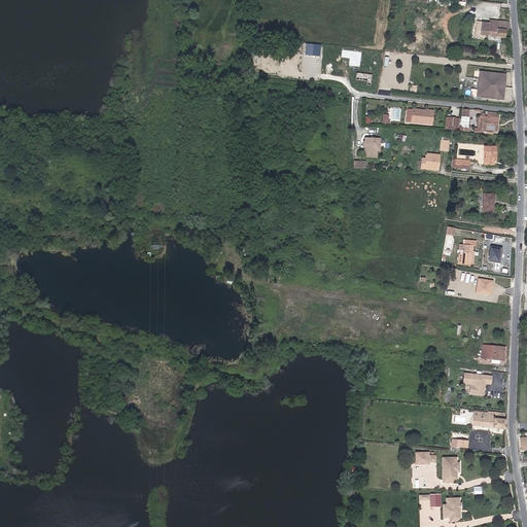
[(510,30),(508,23),(493,20),(490,20),(490,23),(482,22),(481,30),(477,30),(476,36),(484,37),(485,35),(505,38),(506,29),(510,30)]
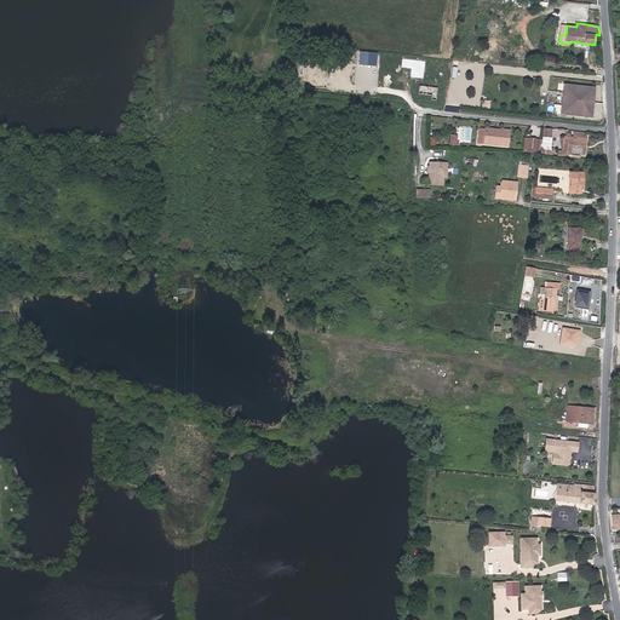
[(595,119),(597,86),(589,86),(589,87),(574,86),(574,85),(566,84),(563,115),(570,116),(572,114),(586,116),(585,118),(595,119)]
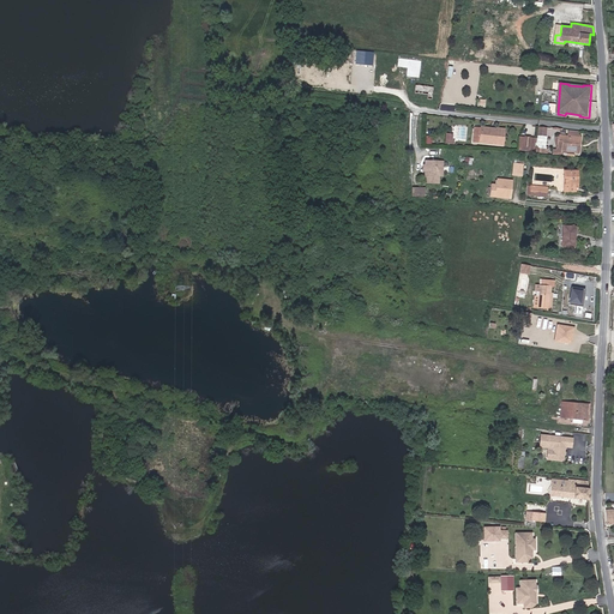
[(415,97),(428,100),(428,104),(433,104),(434,91),(416,89),(415,97)]
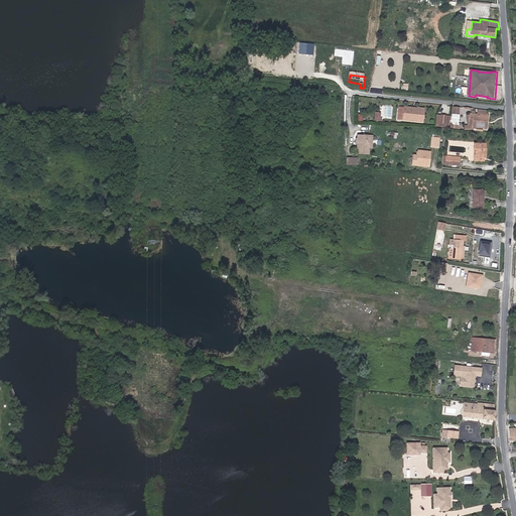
[(412,106),(404,106),(399,106),(398,119),(424,121),(425,107),(419,107),(418,109),(412,108),(412,106)]
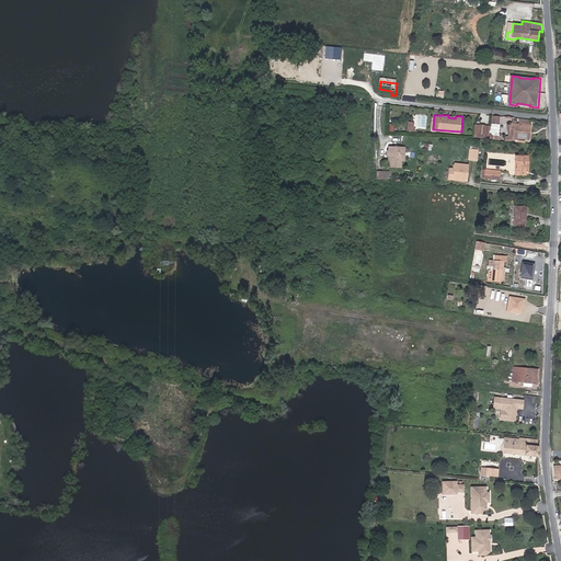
[(492,115),(490,139),(500,139),(502,115),(492,115)]
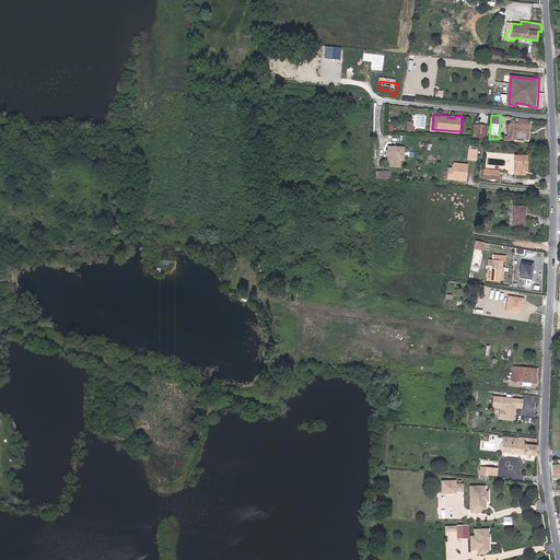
[(513,137),(529,138),(531,124),(511,121),(509,132),(513,133),(513,137)]
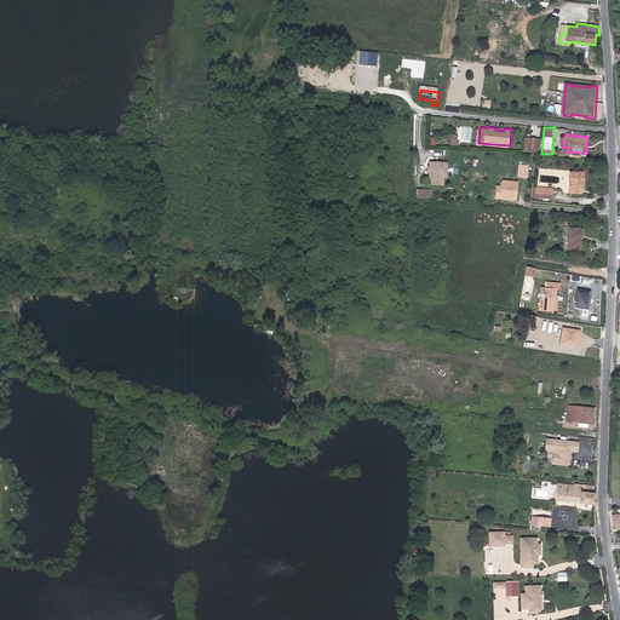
[(442,179),(443,165),(430,164),(430,168),(428,168),(428,174),(429,174),(429,185),(442,187),(442,179)]
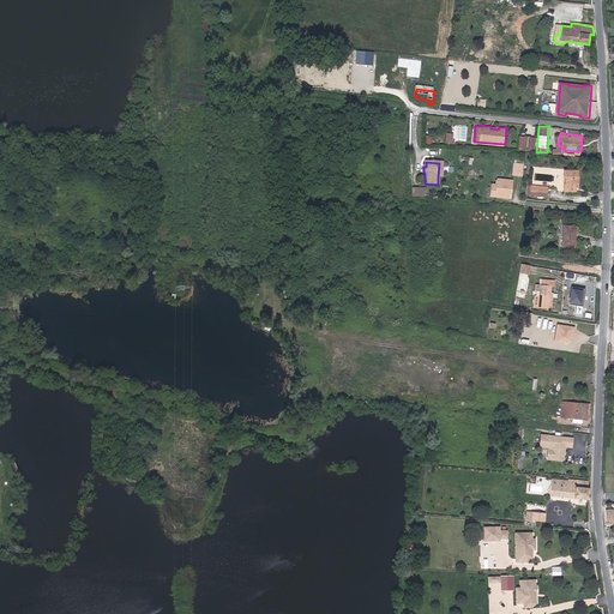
[(523,175),(523,162),(513,162),(512,174),(523,175)]
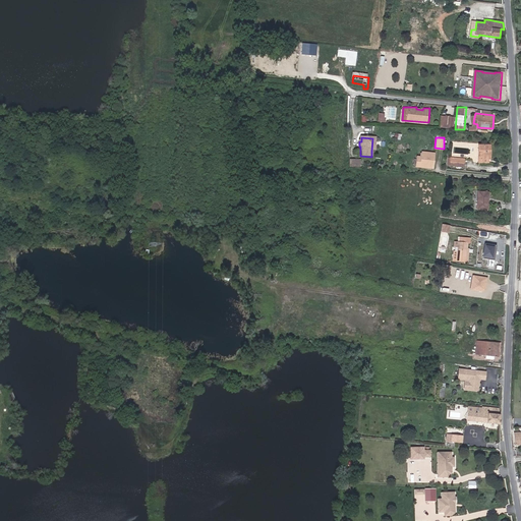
[(489,160),(489,146),(479,146),(479,163),(488,163),(488,160),(489,160)]
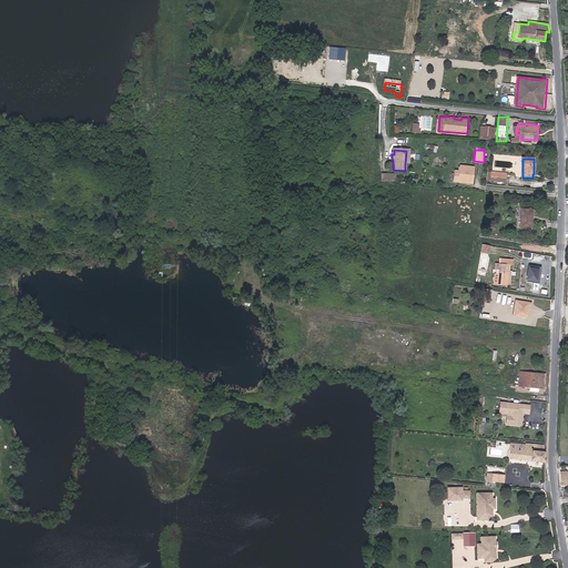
[(472,183),(474,168),(460,166),(459,171),(454,170),(453,181),(472,183)]
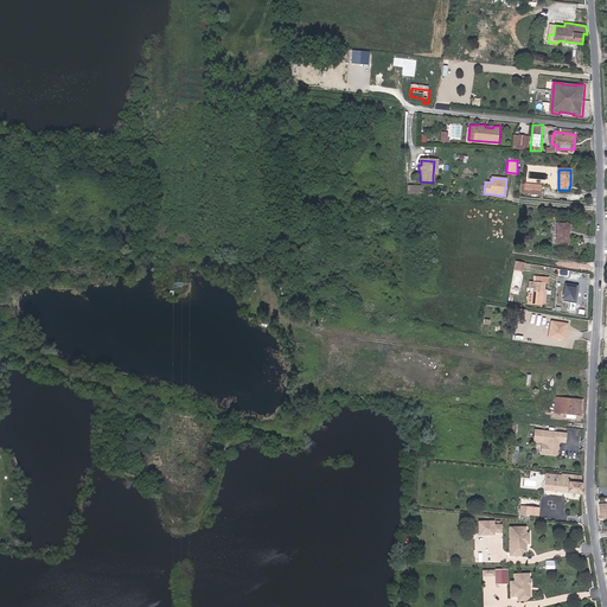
[(421,195),(422,184),(408,184),(408,195),(421,195)]
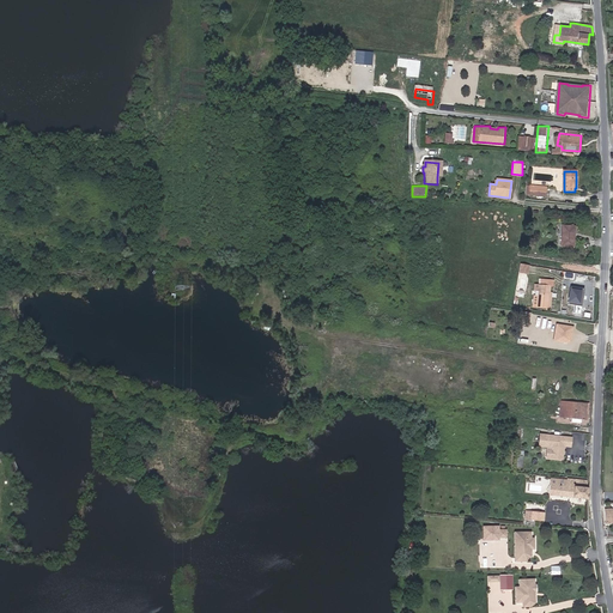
[(545,196),(546,188),(530,186),(529,195),(545,196)]
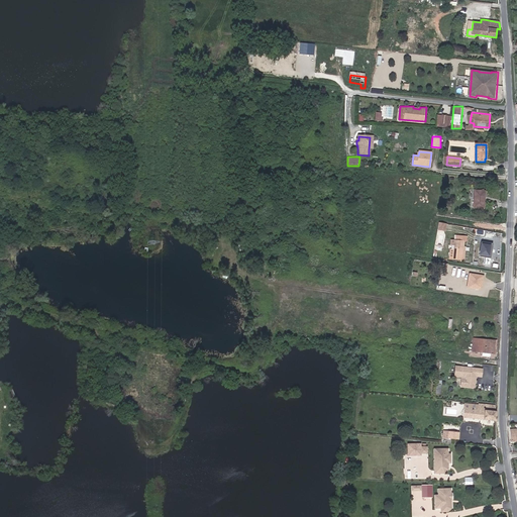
[(483,199),(484,191),(475,190),(473,208),(484,209),(485,199),(483,199)]
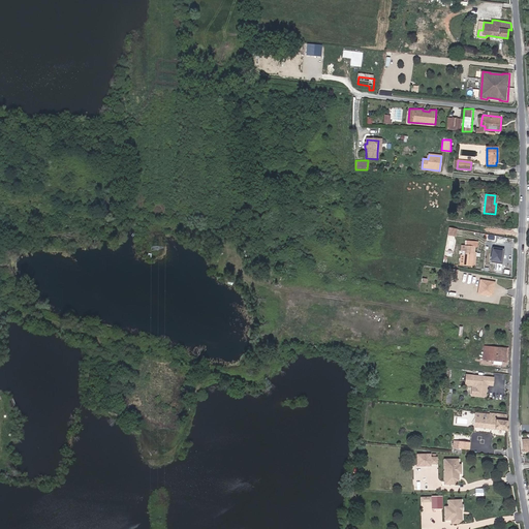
[(472,260),(473,252),(474,247),(478,247),(479,241),(466,239),(464,259),(472,260)]
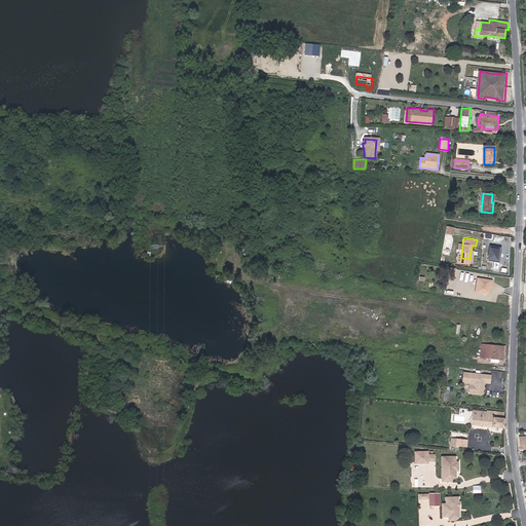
[(489,246),(488,260),(501,261),(502,247),(489,246)]
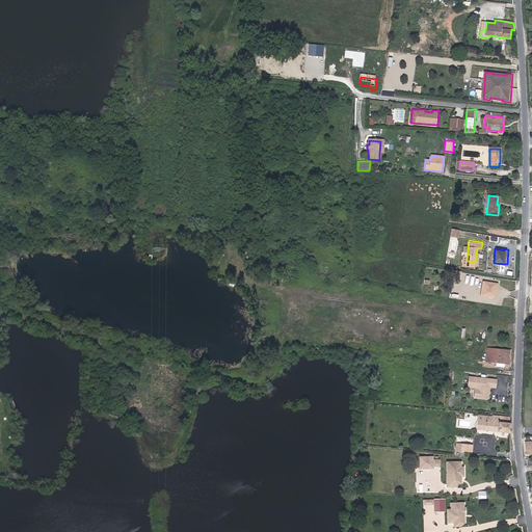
[(489,297),(493,295),(495,285),(482,283),(480,296),(489,297)]
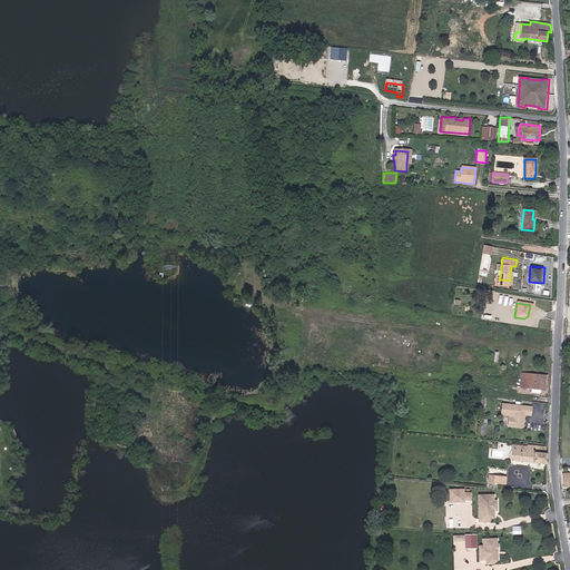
[(541,389),(542,375),(519,373),(518,386),(541,389)]
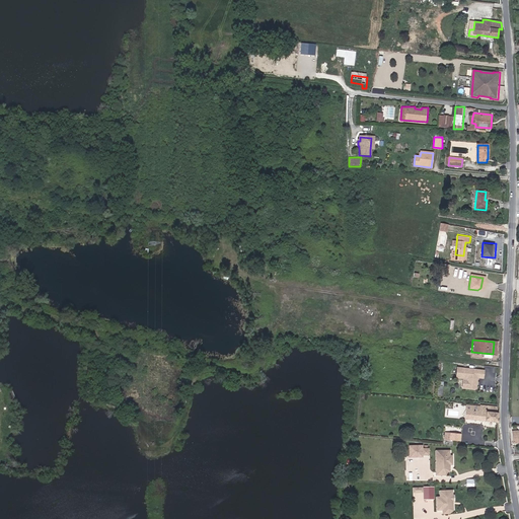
[(484,375),(484,370),(457,367),(456,377),(463,378),(467,379),(466,388),(476,389),(477,378),(477,375),(484,375)]
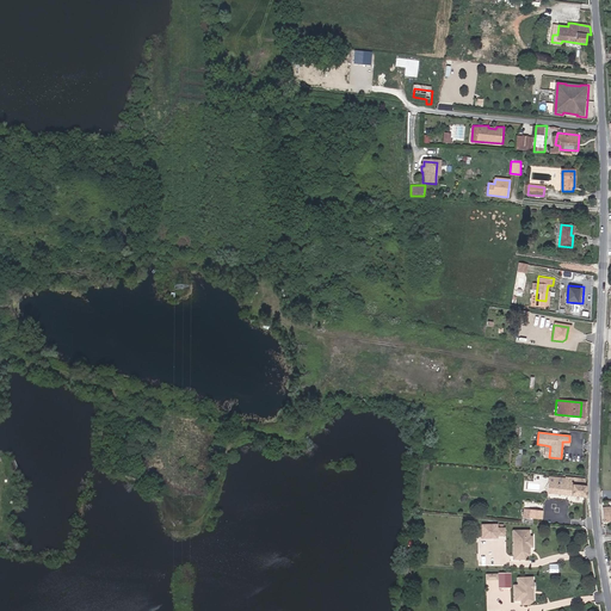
[(569,495),(584,497),(584,479),(563,476),(563,477),(562,483),(545,481),(544,492),(569,494),(569,495)]
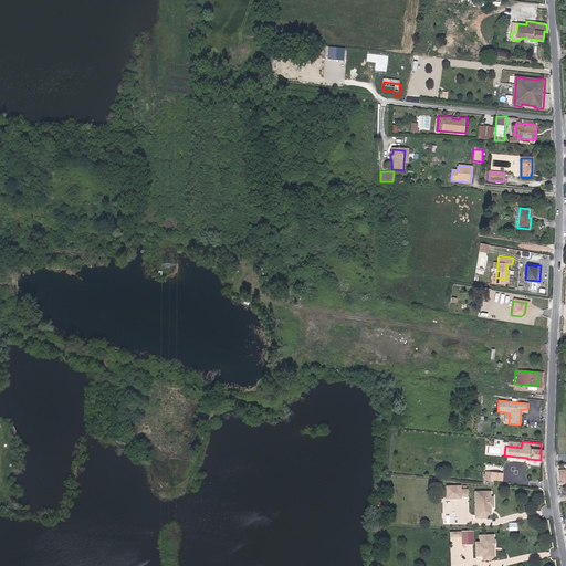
[(500,481),(501,472),(489,471),(488,480),(500,481)]
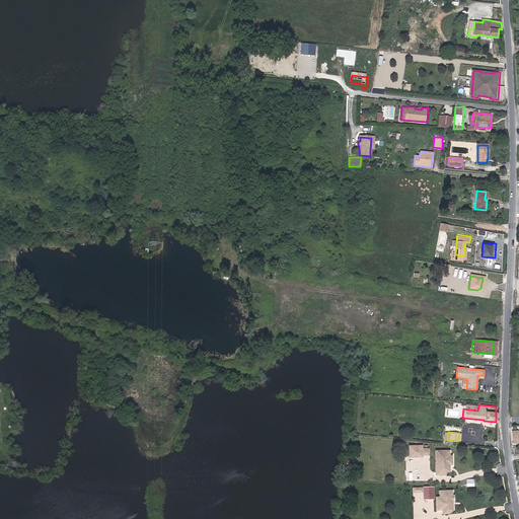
[(444,450),(432,450),(432,473),(441,473),(444,470),(444,465),(446,465),(446,455),(444,455),(444,450)]
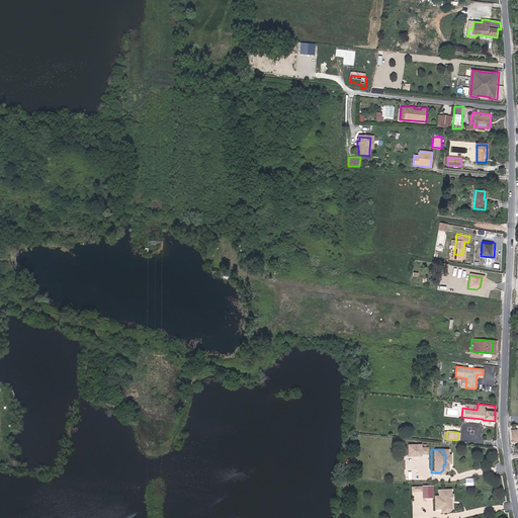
[(445,464),(443,464),(443,469),(440,472),(431,472),(431,475),(441,475),(445,470),(445,464)]
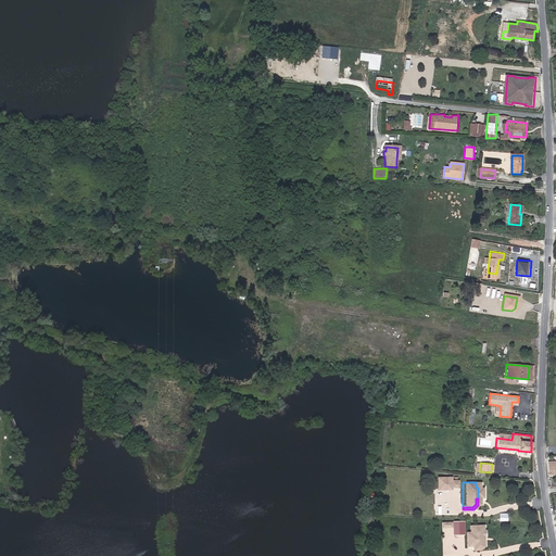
[(400,513),(412,514),(413,502),(401,501),(400,513)]
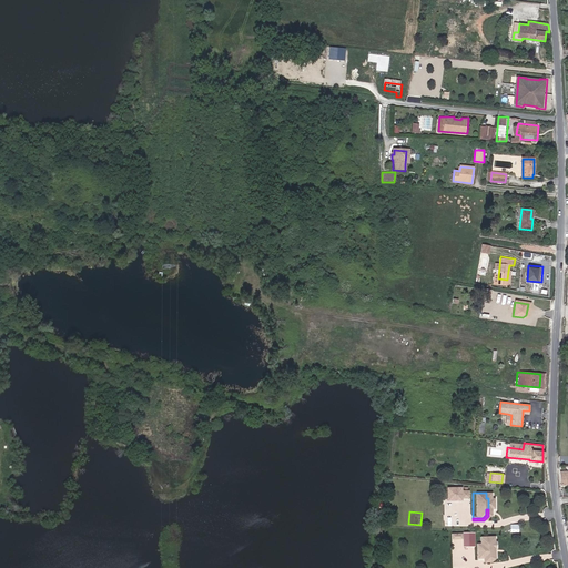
[(488,543),(488,537),(476,537),(476,544),(473,545),(473,557),(479,557),(479,561),(486,560),(489,558),(489,553),(487,553),(487,549),(490,549),(490,543),(488,543)]
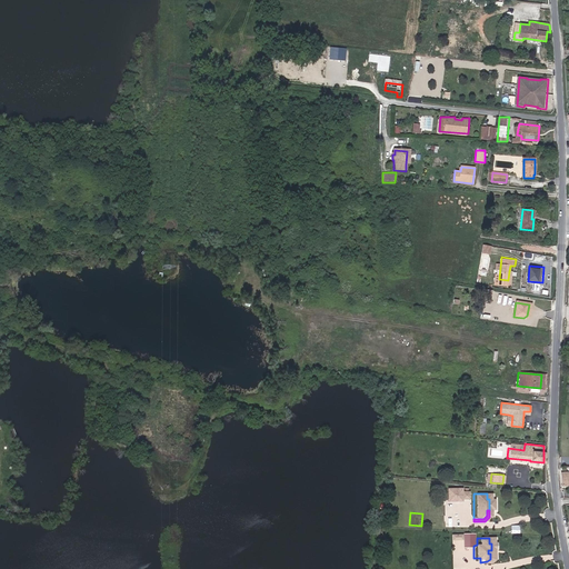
[(492,538),(489,538),(489,543),(491,543),(491,550),(488,550),(488,553),(490,553),(490,559),(487,561),(480,562),(480,565),(488,565),(492,560),(492,550),(493,550),(493,543),(492,543),(492,538)]
